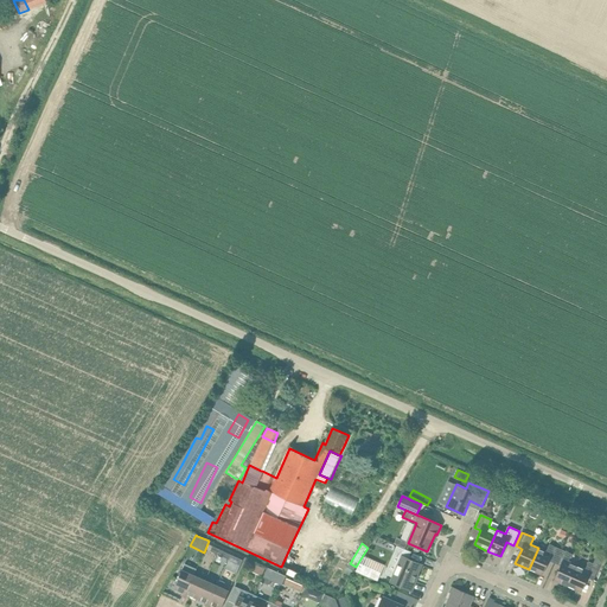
[(555,563),(561,549),(549,544),(547,551),(538,548),(529,569),(542,575),(548,561),(555,563)]
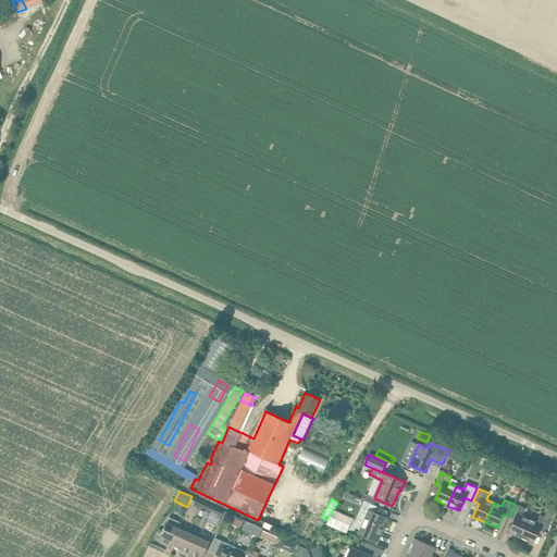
[(210,514),(212,509),(201,504),(199,509),(210,514)]
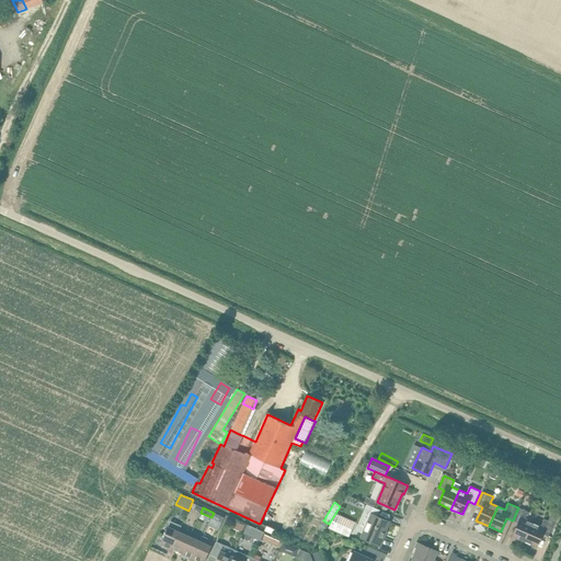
[(525,542),(534,523),(526,519),(528,513),(518,507),(513,521),(518,523),(512,537),(525,542)]
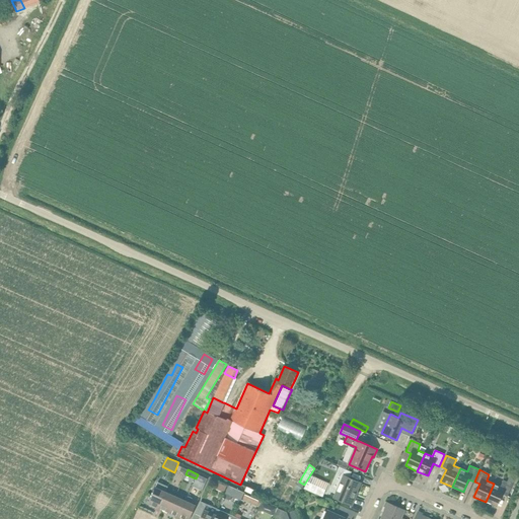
[(206,484),(208,478),(198,474),(196,478),(206,484)]
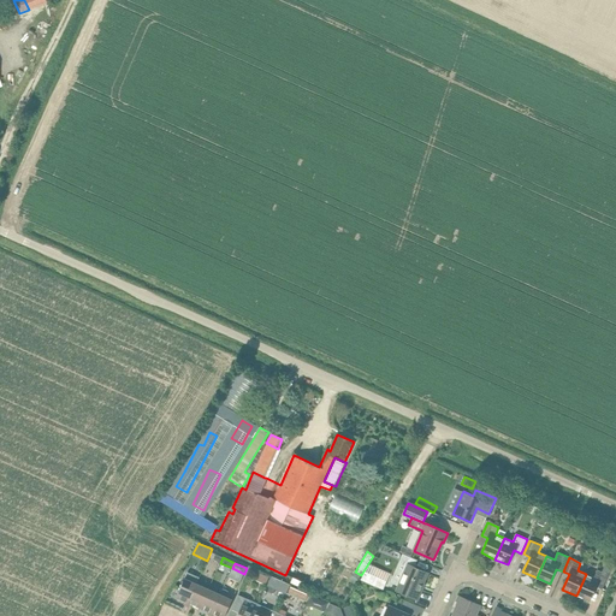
[(416,599),(427,573),(416,568),(408,564),(397,591),(404,594),(416,599)]
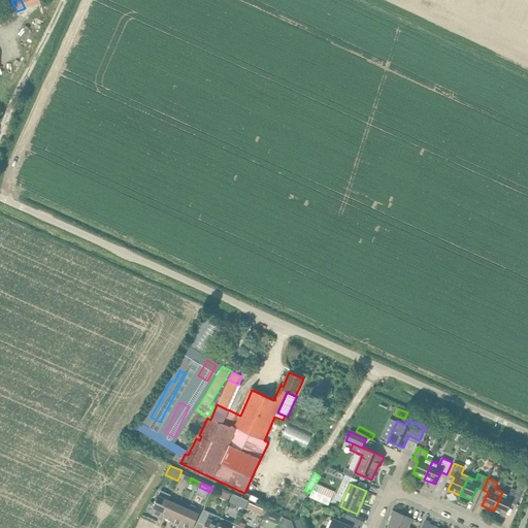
[(517,505),(523,489),(518,487),(516,491),(512,489),(509,495),(502,492),(494,510),(505,515),(510,502),(517,505)]
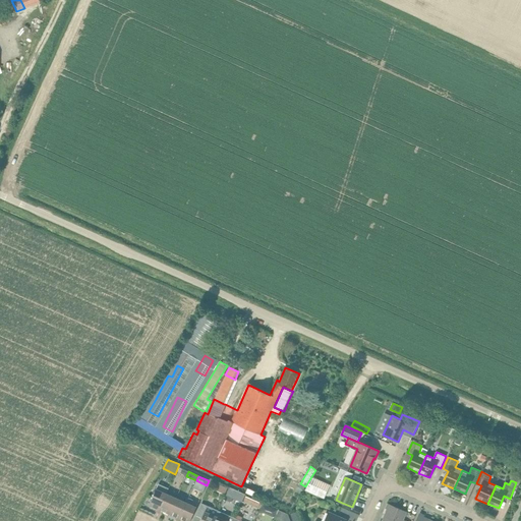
[(160,510),(166,494),(169,488),(159,483),(156,489),(153,496),(149,505),(160,510)]
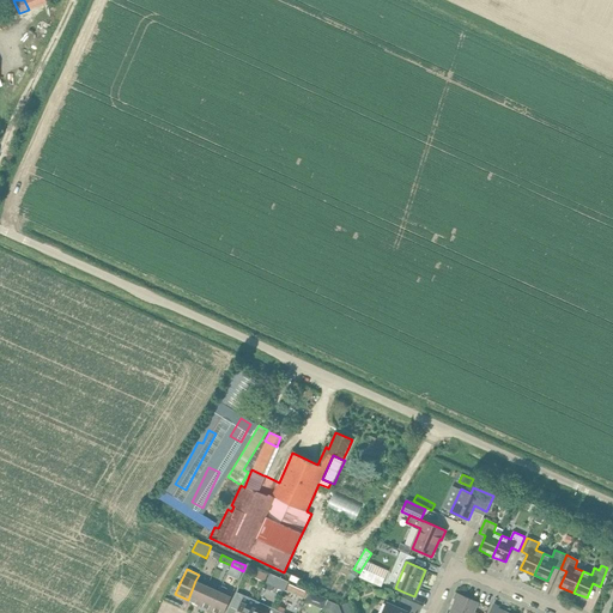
[(552,577),(548,587),(554,589),(558,580),(552,577)]
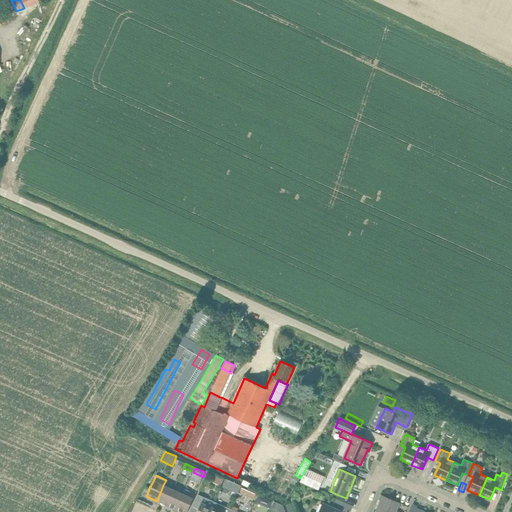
[(166,505),(173,490),(163,485),(157,501),(166,505)]
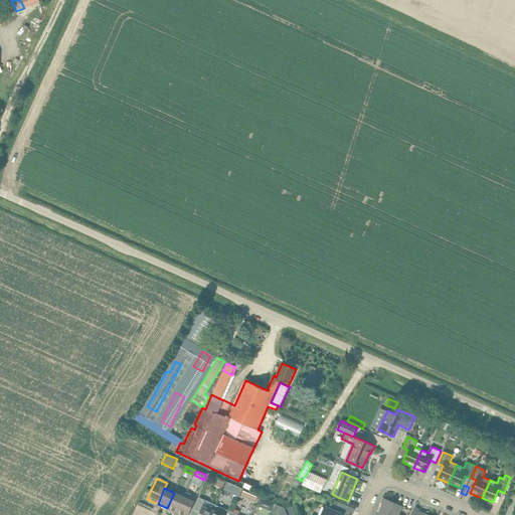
[(255,501),(258,497),(243,490),(241,494),(255,501)]
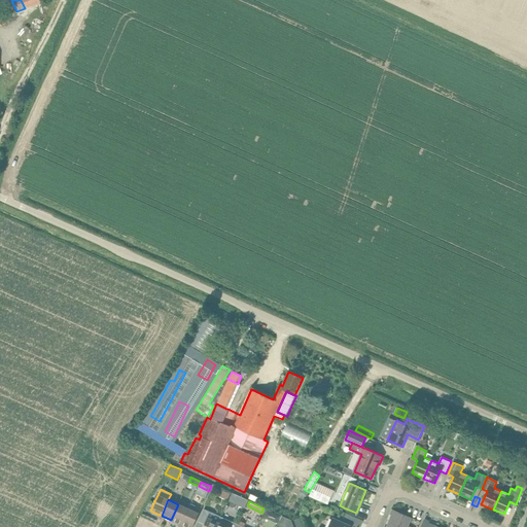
[(186,526),(191,526),(196,520),(199,513),(194,511),(196,505),(190,503),(188,508),(181,524),(186,526)]
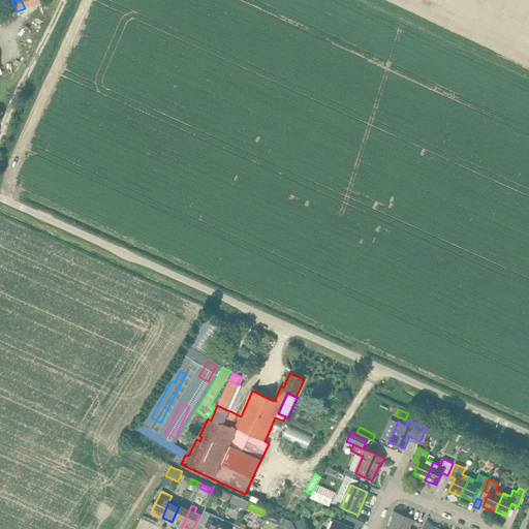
[(182,526),(189,510),(179,506),(172,522),(182,526)]
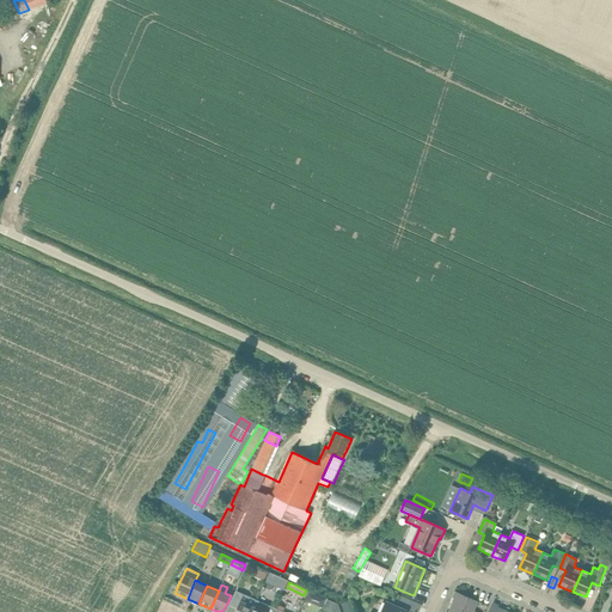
[(251,611),(254,606),(257,600),(237,591),(236,594),(231,605),(237,609),(234,611),(251,611)]
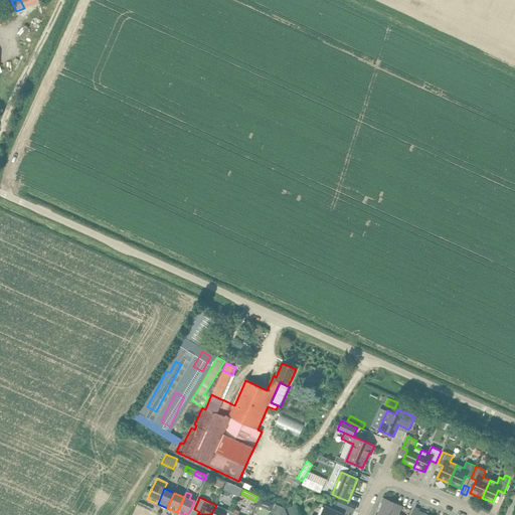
[(400,514),(398,514),(401,506),(385,499),(380,510),(390,514),(400,514)]
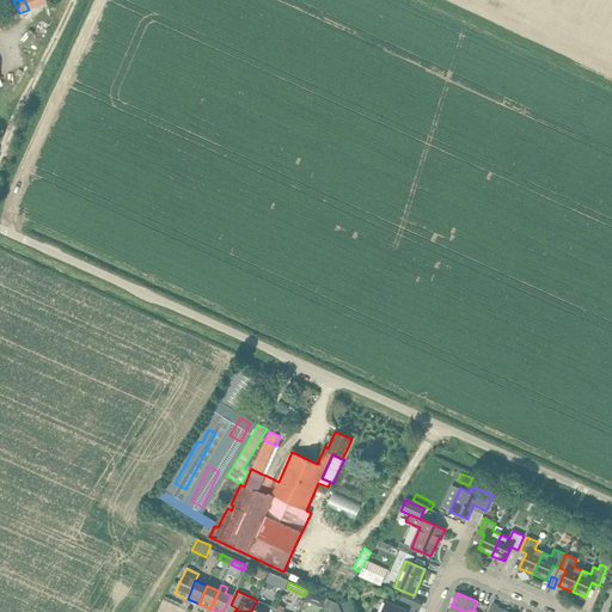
[(274,611),(276,609),(257,600),(254,606),(251,611),(274,611)]
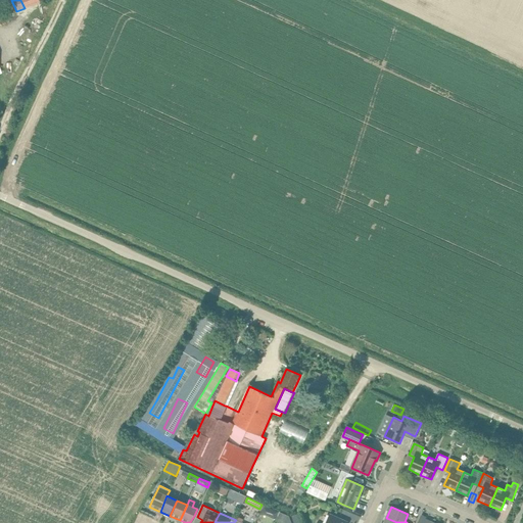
[(294,522),(300,522),(302,522),(298,513),(291,516),(294,522)]
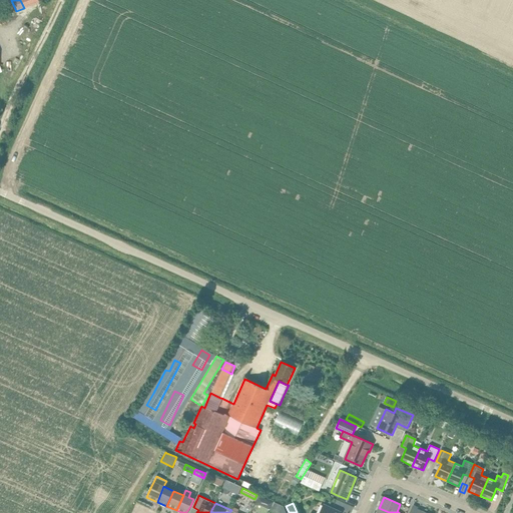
[(340,512),(341,512),(324,504),(319,512),(311,512),(340,512)]
